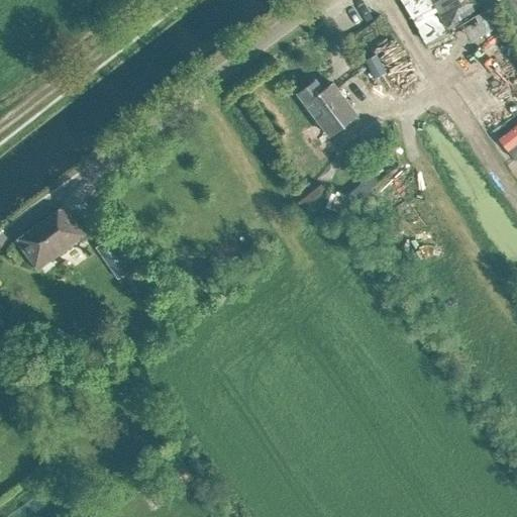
[(459,21),(488,3),(485,0),(427,0),(445,27),(458,19),(459,21)]
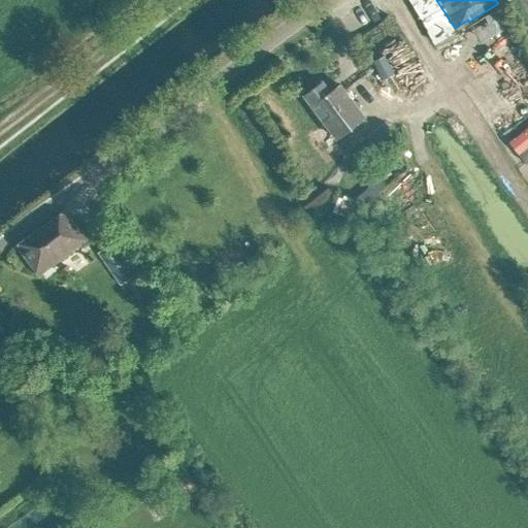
[(380,75),(391,70),(382,52),(371,57),(380,75)]
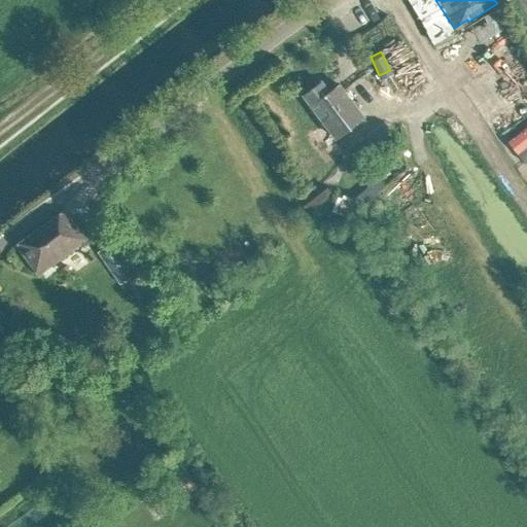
[(339,84),(328,93),(320,81),(302,96),(335,138),(362,116),(339,84)]
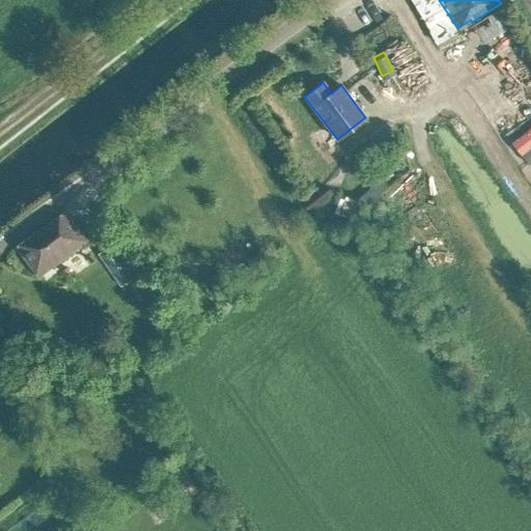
[(527,164),(530,161),(530,127),(510,143),(527,164)]
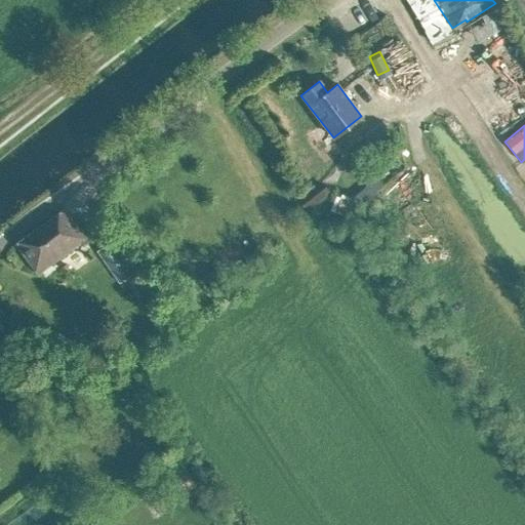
[(330,192),(321,182),(297,200),(306,211),(330,192)]
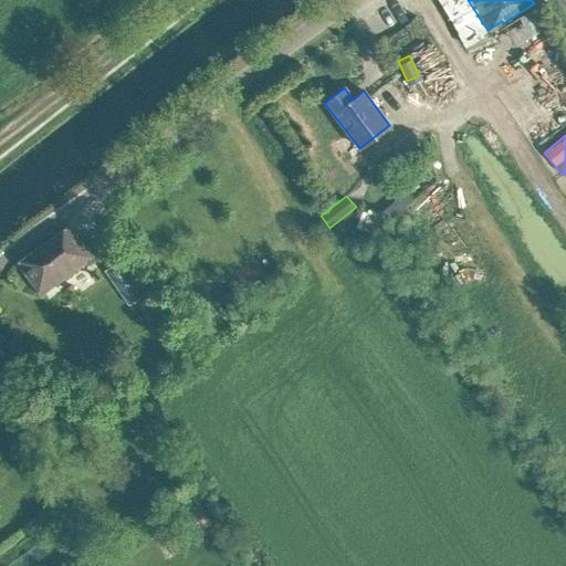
[(40,295),(92,258),(69,226),(17,263),(40,295)]
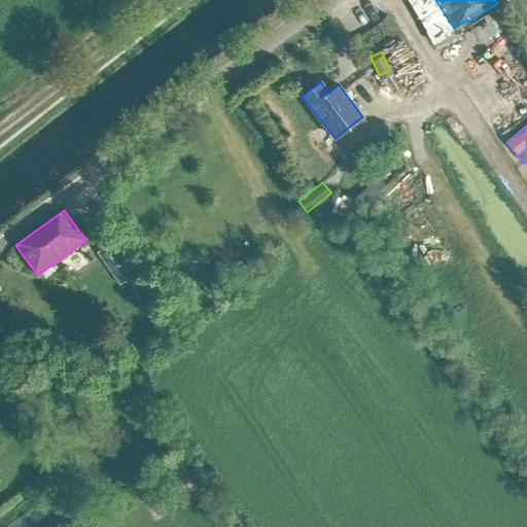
[(125,278),(137,270),(115,239),(103,247),(125,278)]
